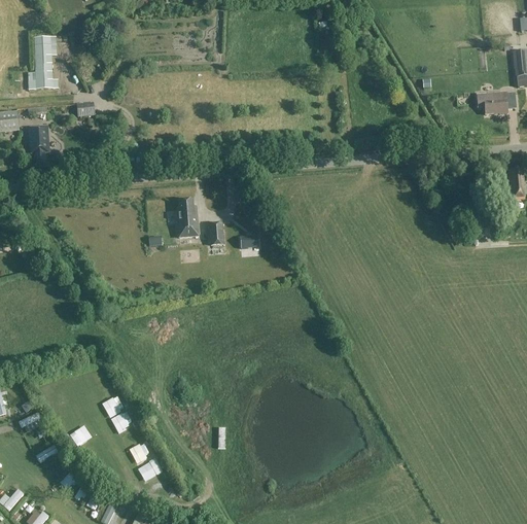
[(294,35),(306,35),(306,16),(294,16),(294,35)]
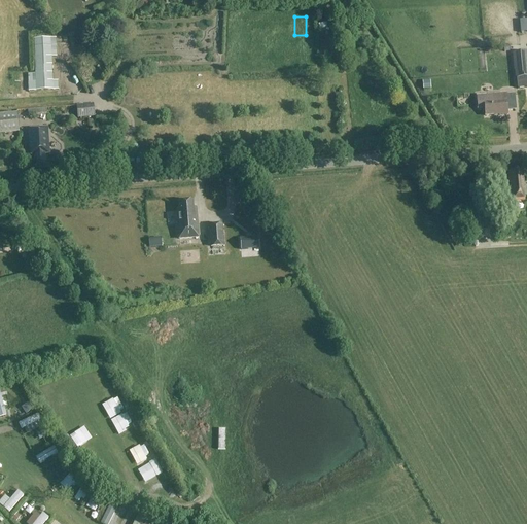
[(53,79),(50,35),(32,36),(35,78),(28,79),(29,89),(58,86),(58,78),(53,79)]
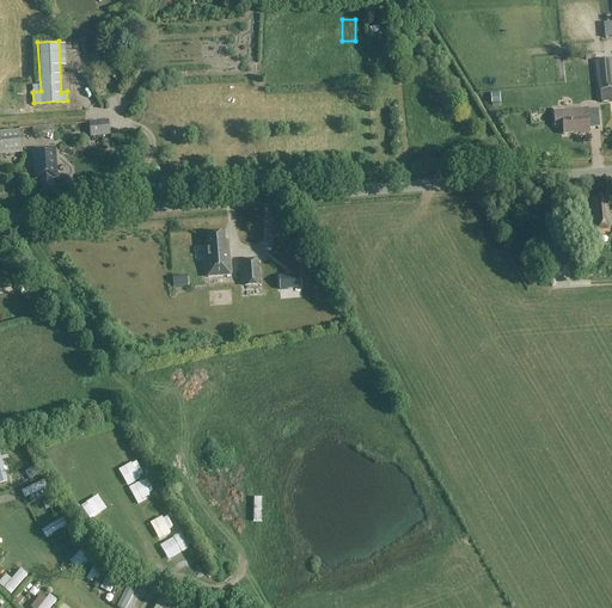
[(286,47),(287,56),(298,55),(297,45),(286,47)]
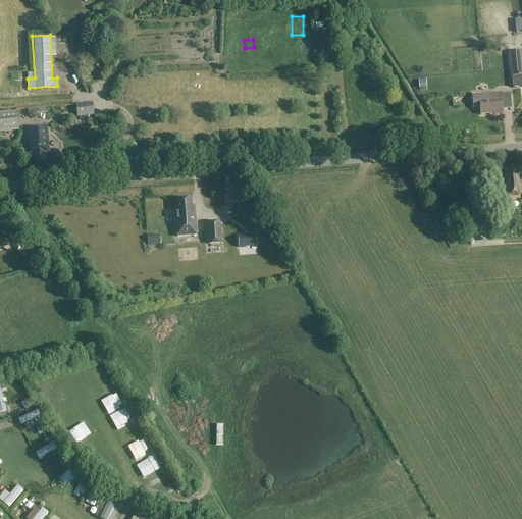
[(521,49),(510,51),(513,85),(521,84),(521,49)]
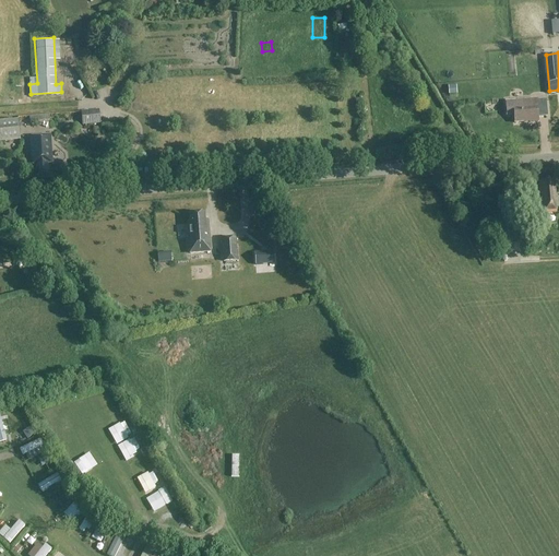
[(514,111),(514,120),(527,119),(528,120),(537,119),(537,115),(547,114),(546,97),(536,98),(536,96),(506,99),(507,110),(508,113),(514,111)]
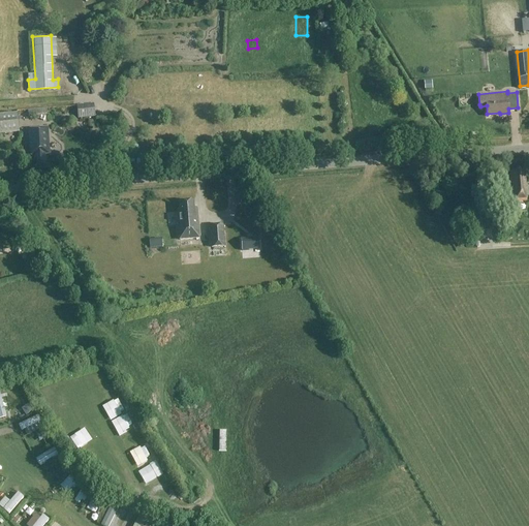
[(78,117),(95,115),(93,101),(76,102),(78,117)]
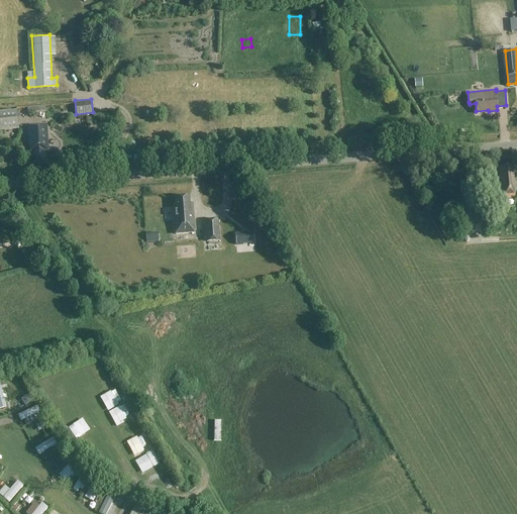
[(16,108),(0,109),(0,128),(18,127),(16,108)]
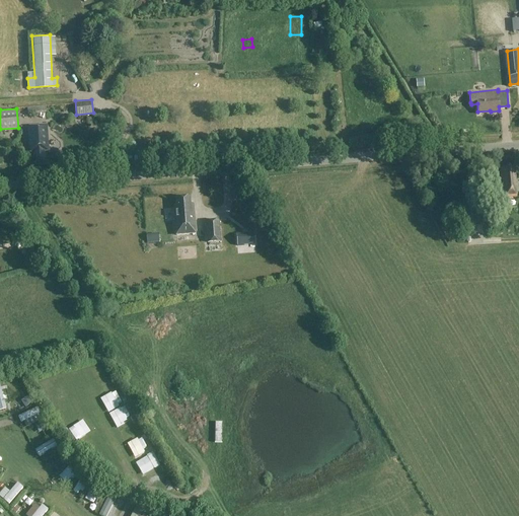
[(45,159),(44,150),(48,149),(45,124),(26,126),(28,151),(32,151),(33,160),(45,159)]
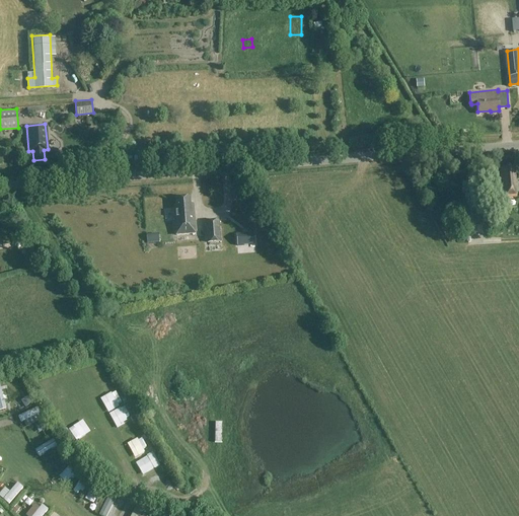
[(514,165),(500,166),(502,197),(516,195),(514,165)]
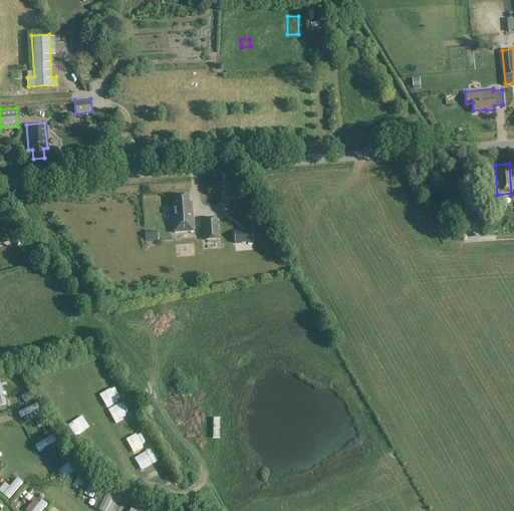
[(222,198),(235,194),(231,181),(209,188),(214,206),(223,203),(222,198)]
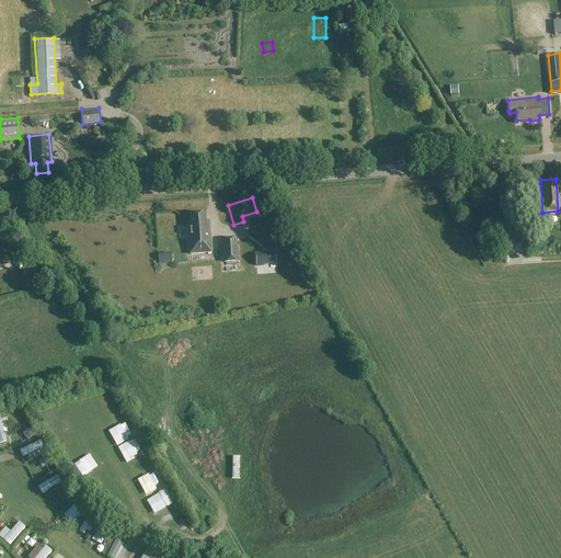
[(191,252),(210,250),(208,226),(205,226),(204,213),(191,214),(191,221),(187,221),(191,252)]
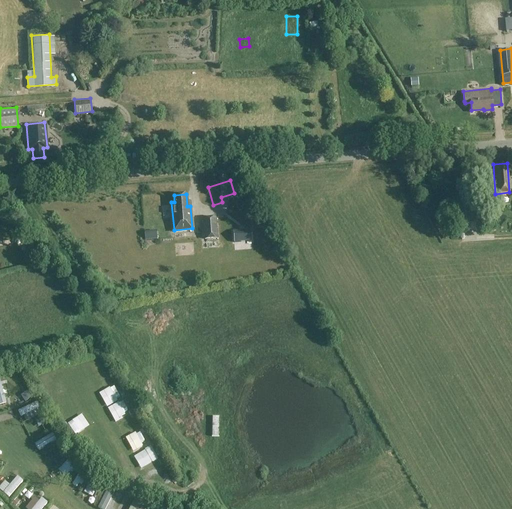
[(205,237),(216,236),(214,216),(203,218),(205,237)]
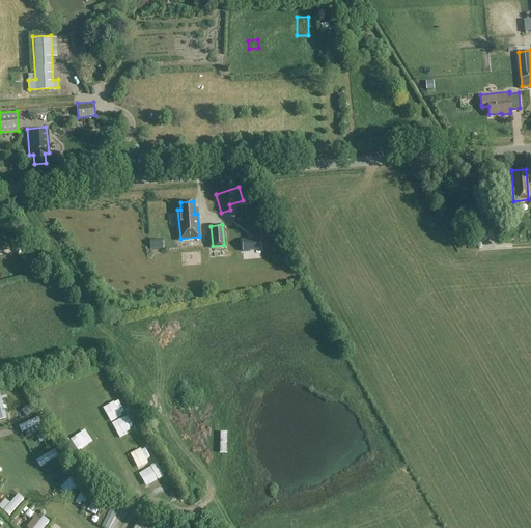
[(479,224),(479,238),(493,238),(492,224),(479,224)]
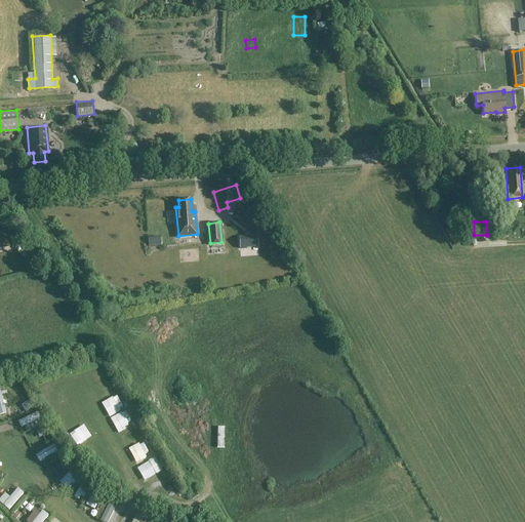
[(279,224),(272,227),(275,234),(282,232),(279,224)]
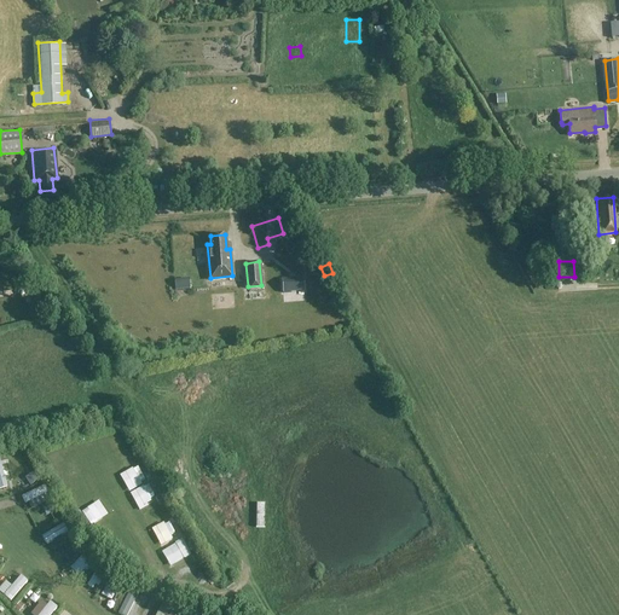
[(282,277),(283,290),(304,289),(302,276),(282,277)]
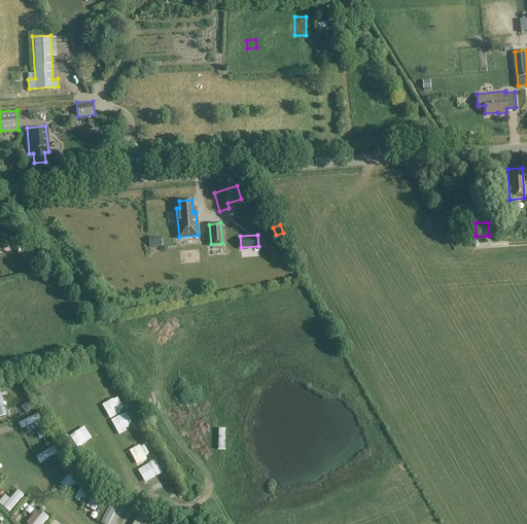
[(16,242),(18,250),(25,249),(25,241),(16,242)]
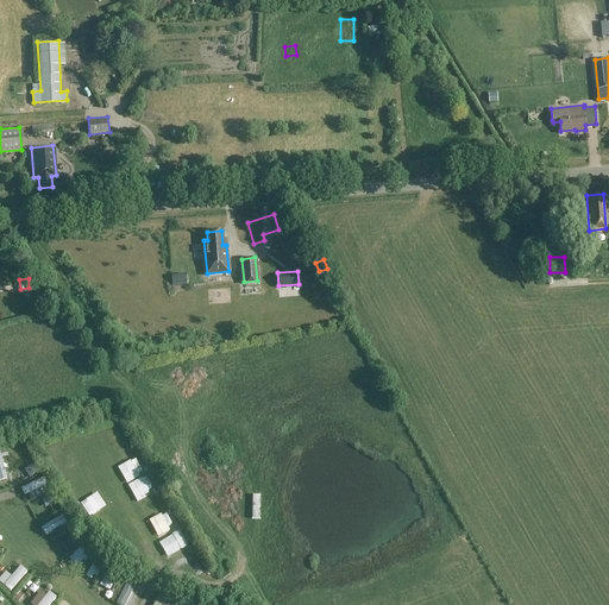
[(284,316),(284,309),(289,309),(288,304),(282,304),(282,291),(276,291),(276,306),(269,306),(270,319),(277,319),(277,316),(284,316)]
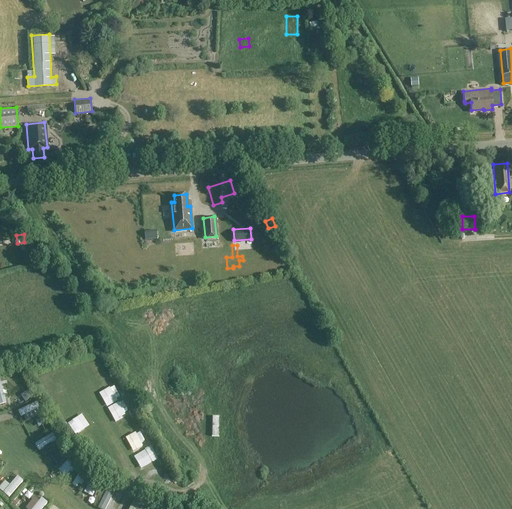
[(12,375),(1,378),(3,384),(14,381),(12,375)]
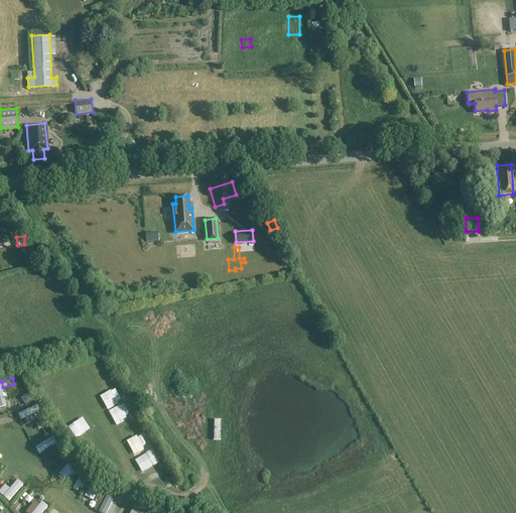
[(199,386),(197,392),(210,395),(212,390),(199,386)]
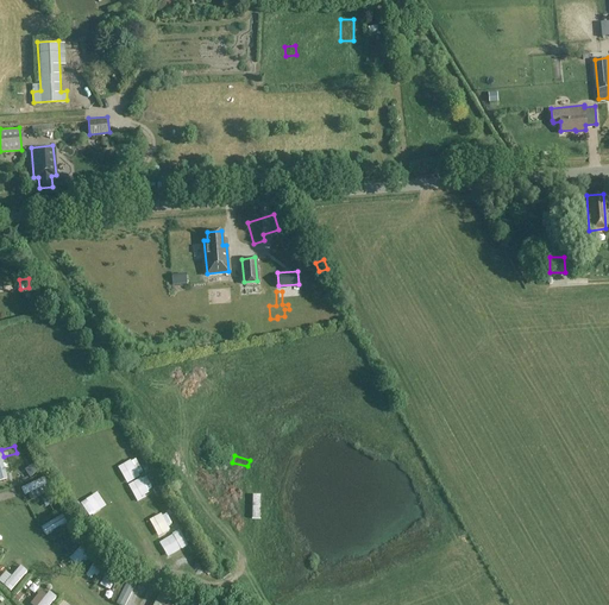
[(215,461),(203,466),(206,473),(218,467),(215,461)]
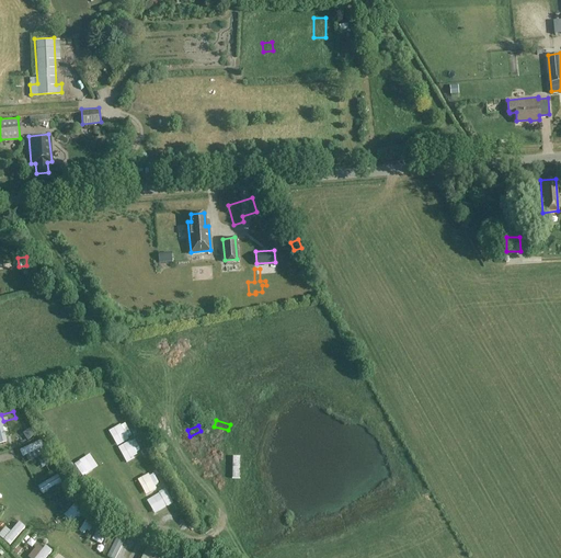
[(201,436),(199,445),(218,448),(219,441),(201,436)]
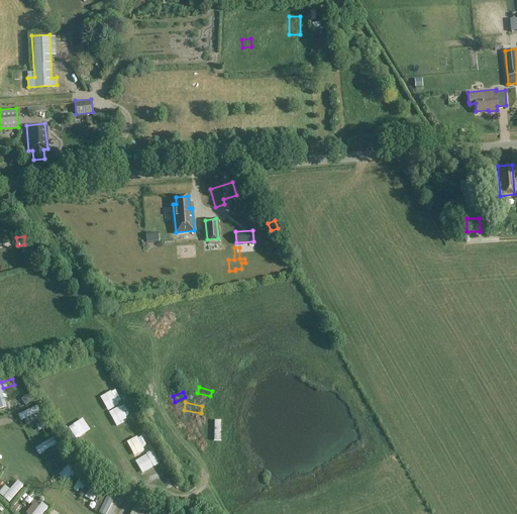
[(71,443),(59,447),(63,459),(75,454),(71,443)]
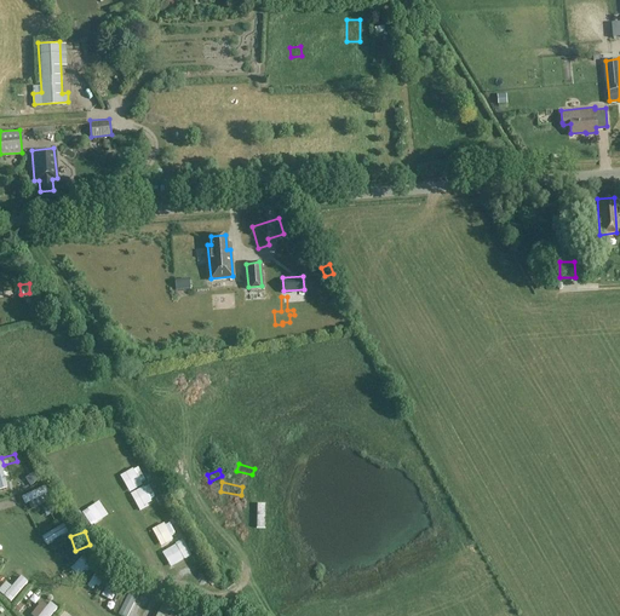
[(110,560),(98,580),(108,586),(120,566),(110,560)]
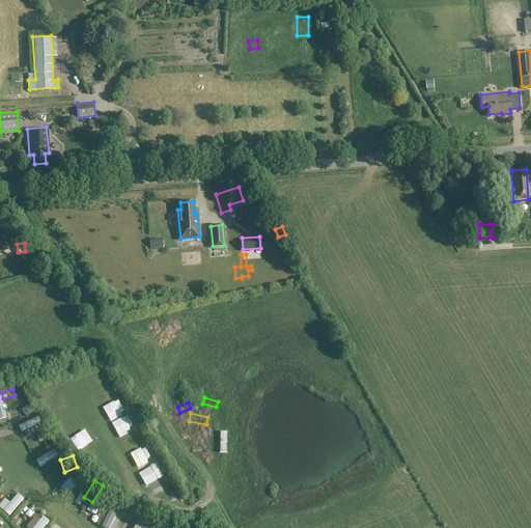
[(99,503),(109,507),(114,496),(104,492),(99,503)]
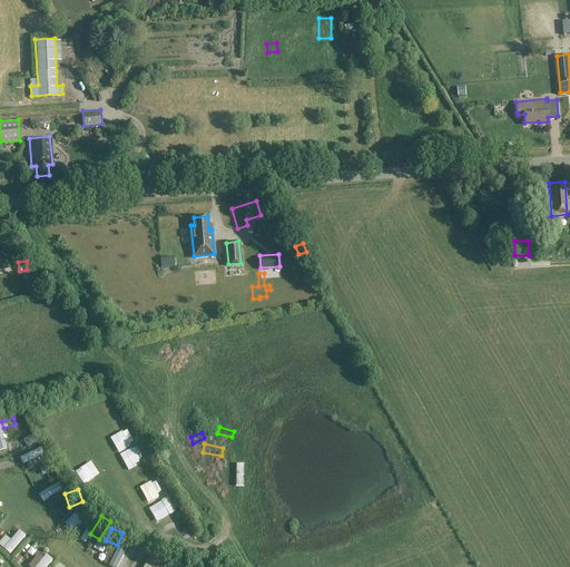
[(127,559),(136,561),(144,537),(135,535),(127,559)]
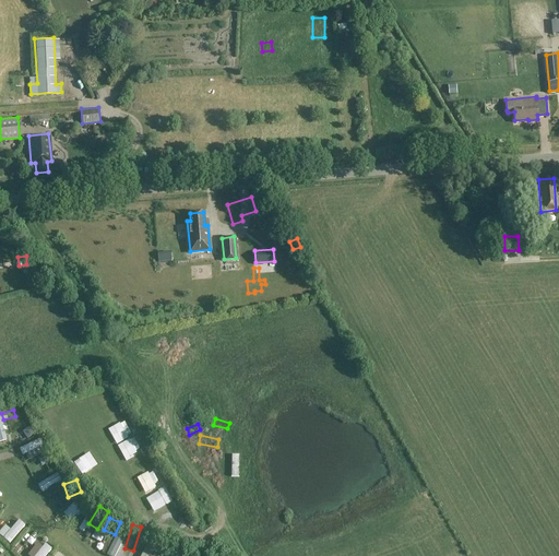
[(156,537),(149,555),(158,555),(164,541),(156,537)]
